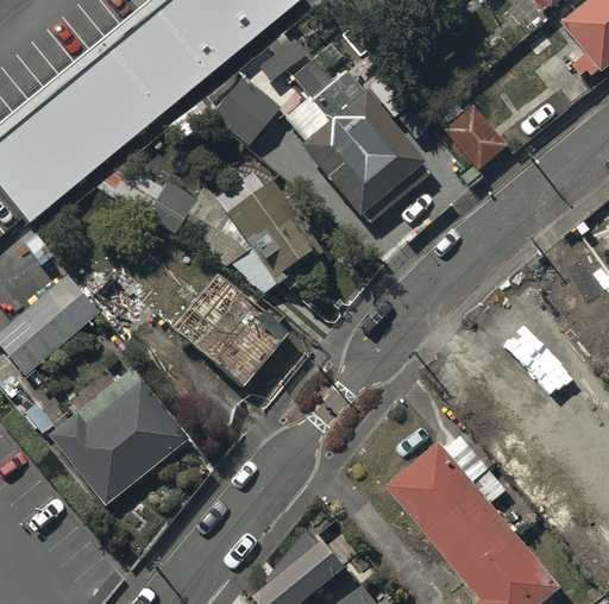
[(143,0),(0,117),(0,195),(26,227),(296,0),(143,0)]
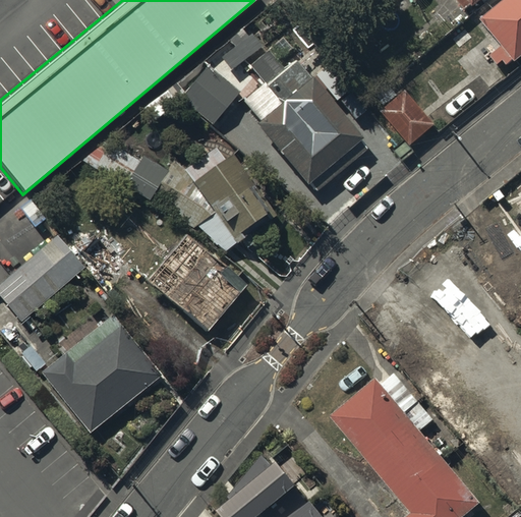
[(458,0),(466,10),(472,5),(475,9),(485,0),(458,0)]
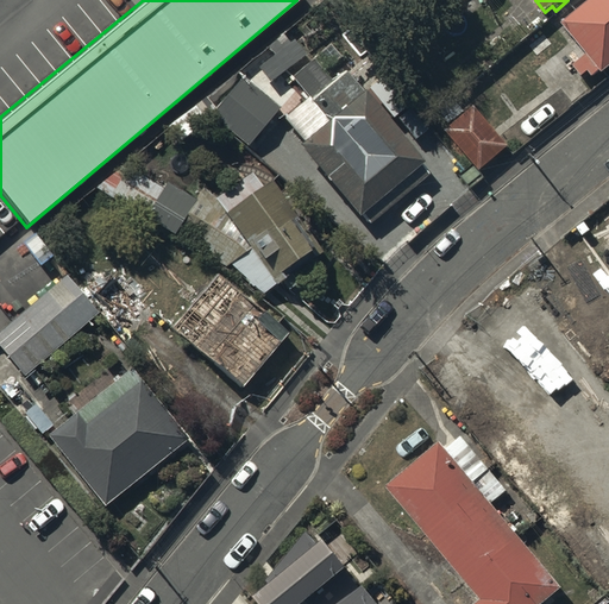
[(608,68),(608,0),(589,0),(563,23),(588,54),(575,64),(583,75),(589,70),(594,75),(601,69),(604,73),(608,68)]
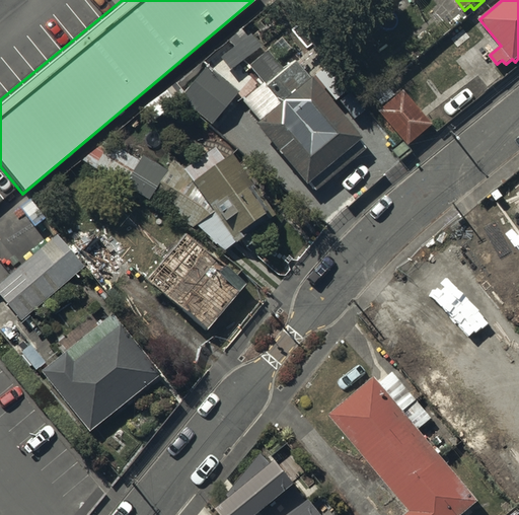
[(361,138),(295,61),(283,71),(267,52),(249,67),(261,80),(242,95),(246,99),(243,101),(260,121),(254,126),(306,186),(309,184),(316,191),(365,148),(359,140),(361,138)]
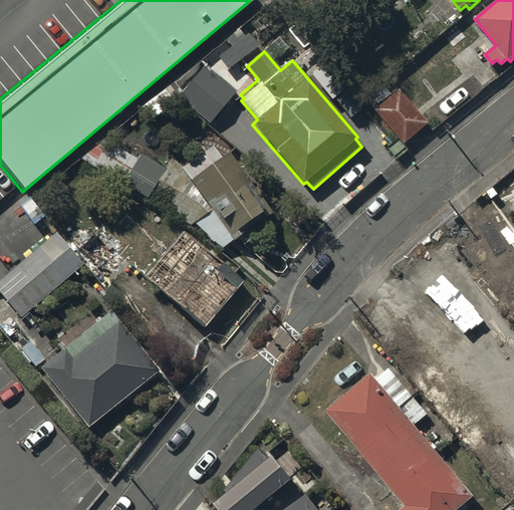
[(236,90),(199,61),(184,74),(193,81),(180,98),(210,122),(236,90)]
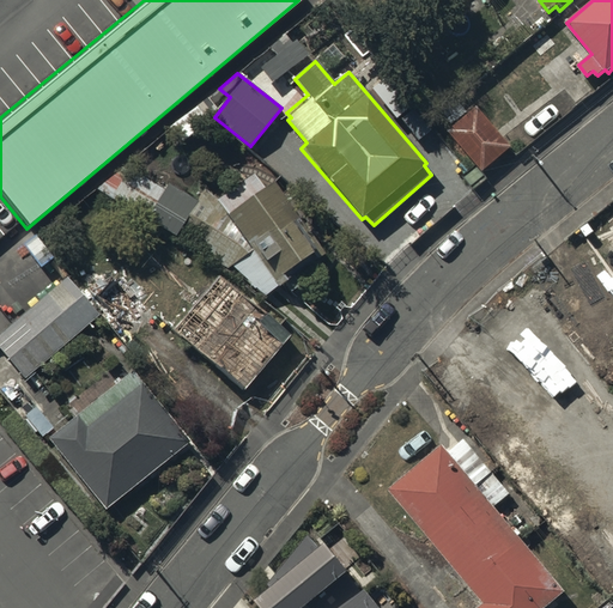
[(515,146),(479,104),(448,129),(484,171),(515,146)]
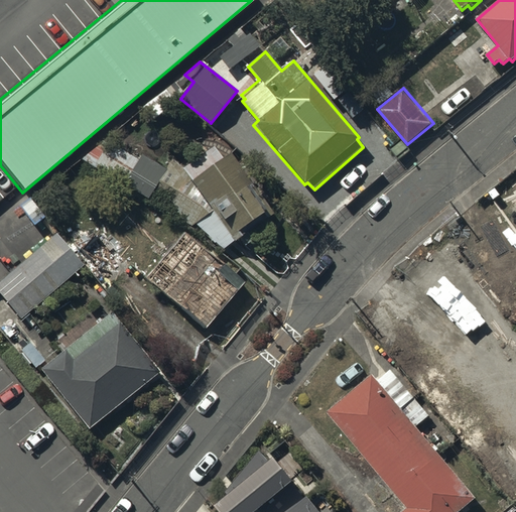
[(95,145),(82,158),(94,166),(95,163),(126,182),(124,184),(190,226),(196,223),(221,249),(239,238),(244,246),(261,235),(256,227),(275,215),(260,192),(257,193),(224,141),(179,168),(170,162),(166,169),(142,154),(139,160),(109,141),(103,150),(95,145)]
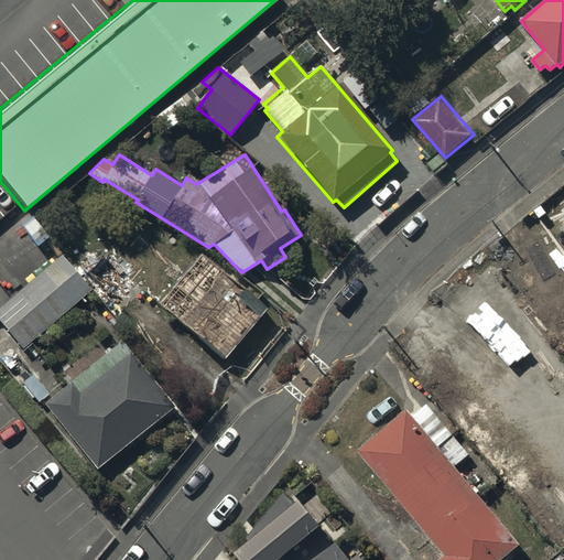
[(0,181),(0,266),(42,230),(24,211),(0,181)]
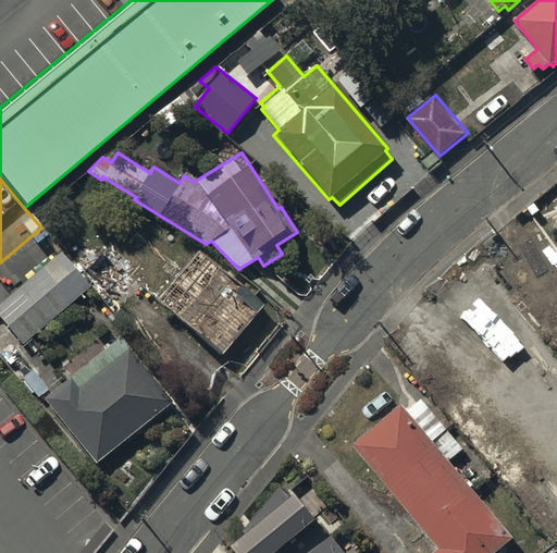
[(556,222),(539,238),(556,260),(556,222)]
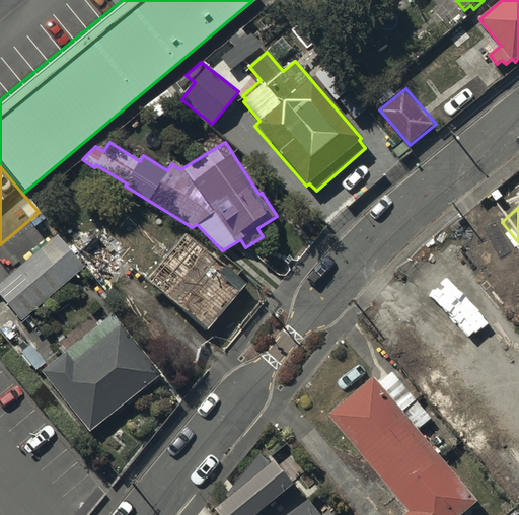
[(490,252),(508,274),(518,264),(518,247),(502,227),(482,243),(490,252)]
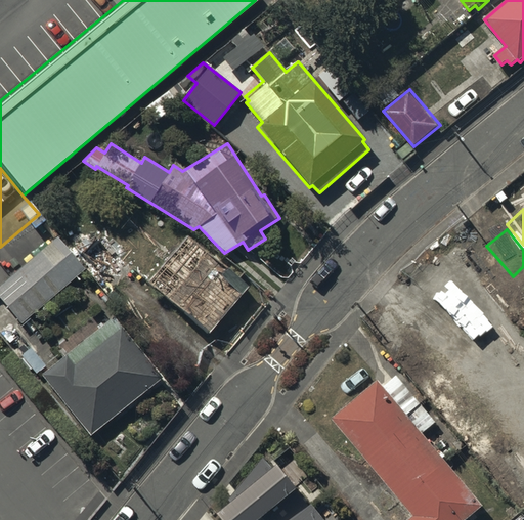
[(86,235),(74,245),(105,282),(128,262),(102,232),(92,243),(86,235)]
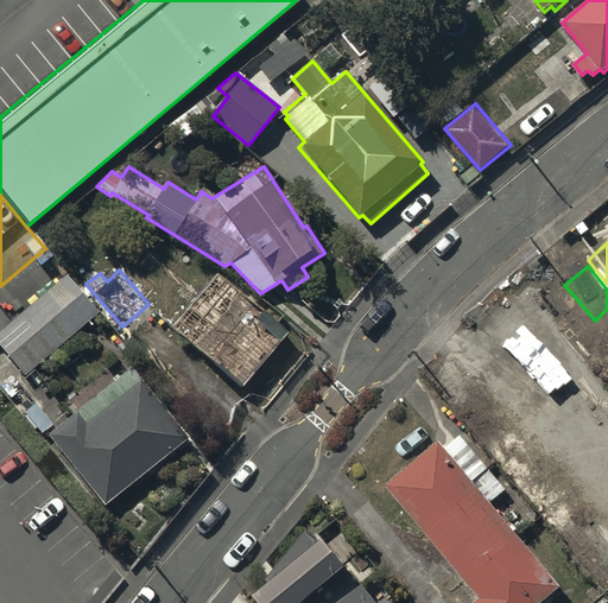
[(289,332),(216,271),(171,324),(244,386),(289,332)]
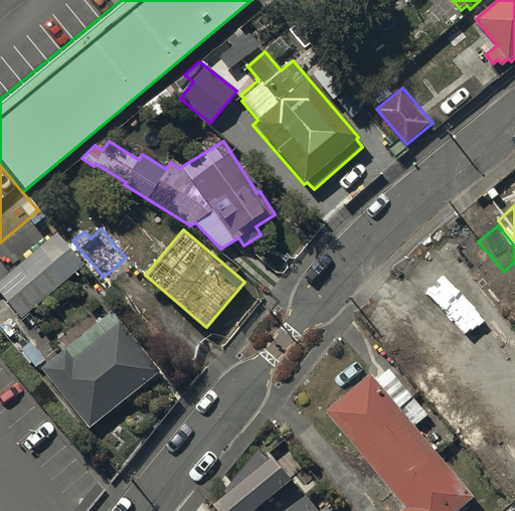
[(0,290),(21,316),(83,264),(57,232),(0,281),(0,290)]
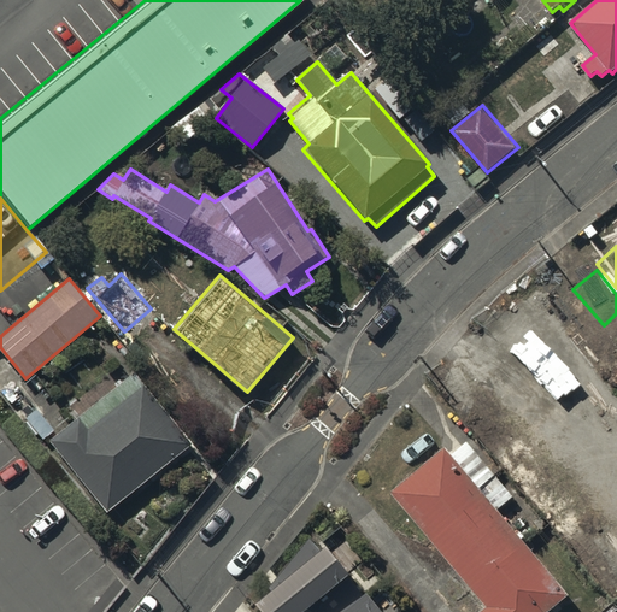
[(616,346),(604,330),(582,305),(566,318),(559,310),(518,345),(593,436),(616,416),(616,412),(607,401),(616,392),(616,346)]
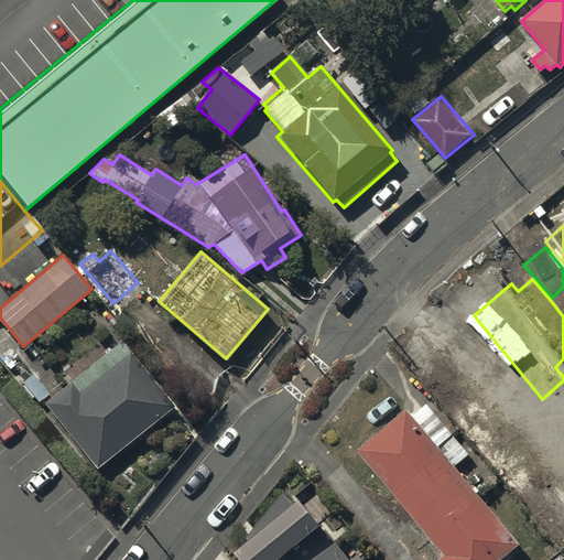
[(123,341),(46,404),(98,469),(176,406),(123,341)]
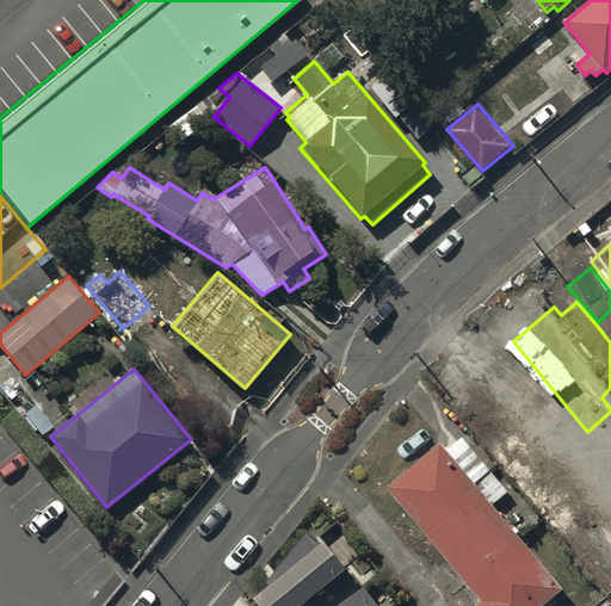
[(542,605),(563,588),(475,483),(493,469),(466,437),(448,451),(440,444),(388,488),(482,601),(476,605),(542,605)]
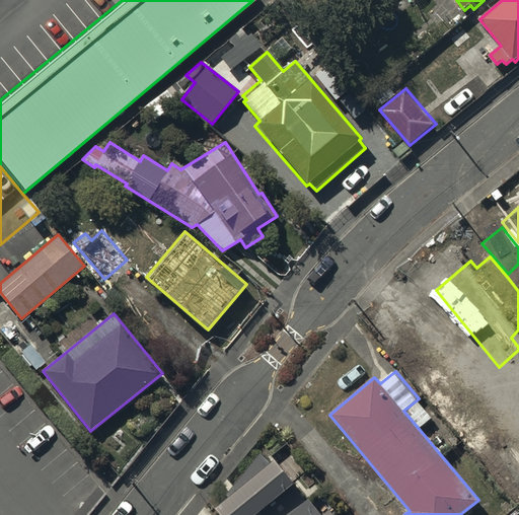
[(329,514),(273,446),(211,497),(225,514),(329,514)]
